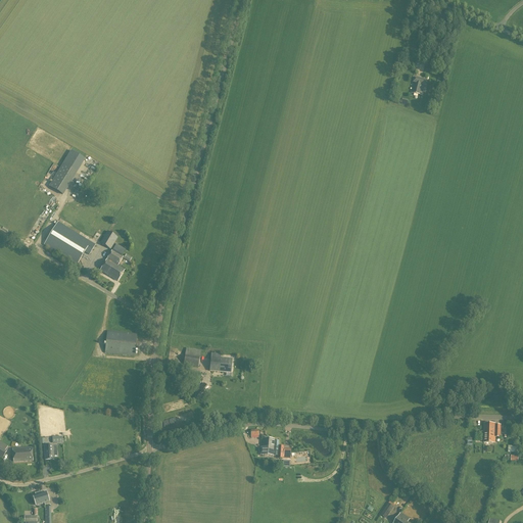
[(425,86),(426,81),(415,78),(414,83),(412,93),(422,96),(425,86)]
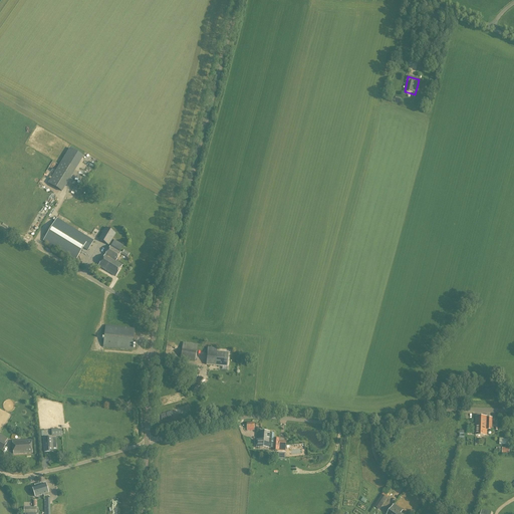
[(68,148),(48,184),(63,192),(83,156),(68,148)]
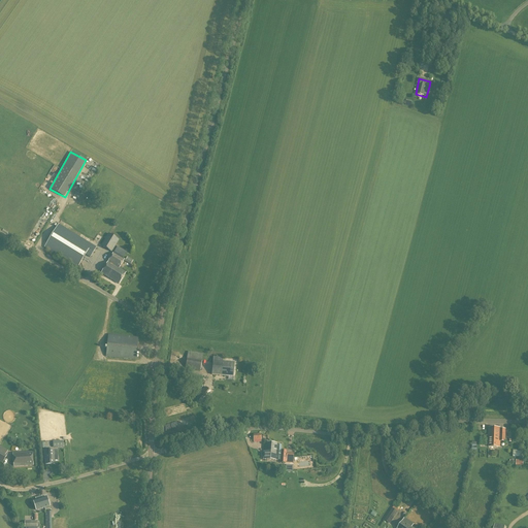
[(77,268),(86,255),(90,258),(96,248),(58,225),(44,248),(77,268)]
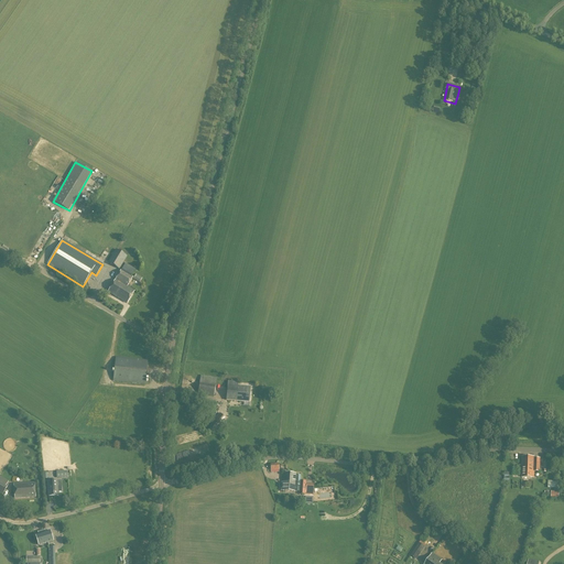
[(119,270),(127,257),(116,249),(110,258),(108,257),(106,261),(119,270)]
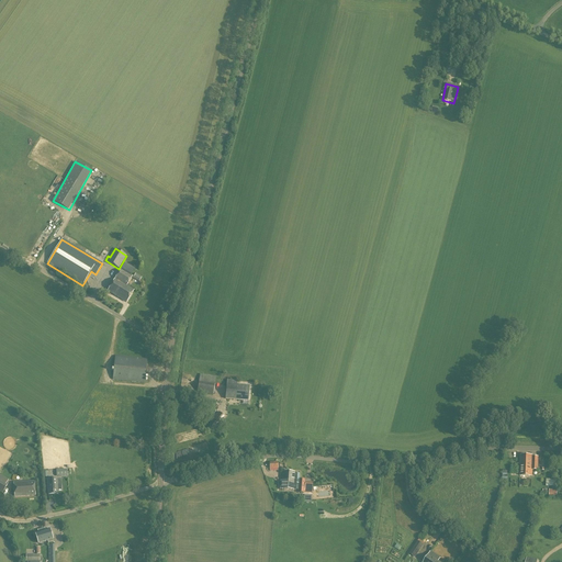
[(125,263),(115,279),(126,285),(133,277),(131,276),(135,269),(125,263)]
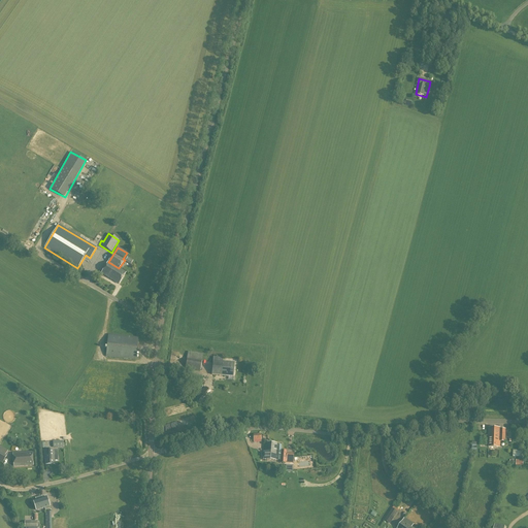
[(126,272),(119,268),(108,262),(101,274),(119,285),(126,272)]
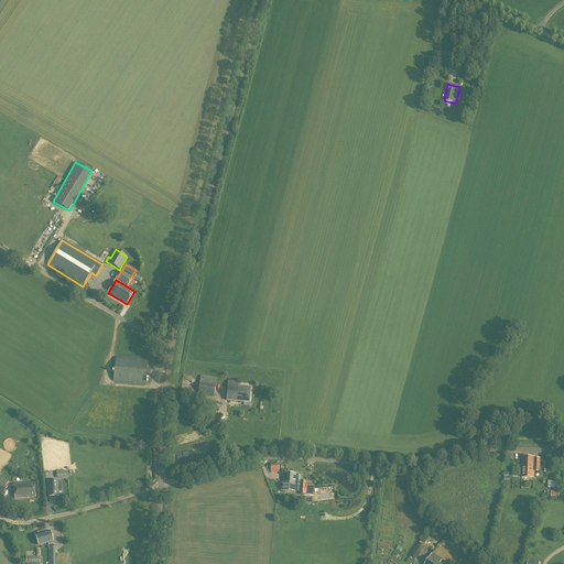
[(145,384),(148,360),(116,357),(114,381),(145,384)]
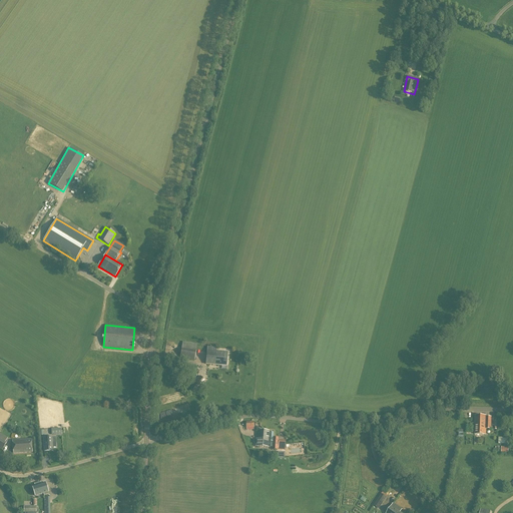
[(194,360),(197,344),(182,342),(180,358),(194,360)]
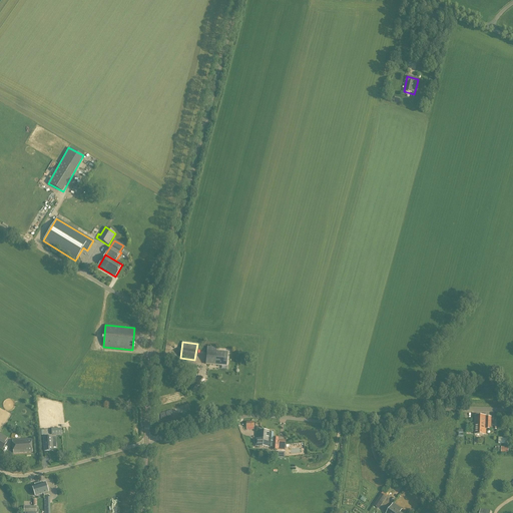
[(216,348),(207,347),(206,364),(226,366),(227,353),(216,352),(216,348)]
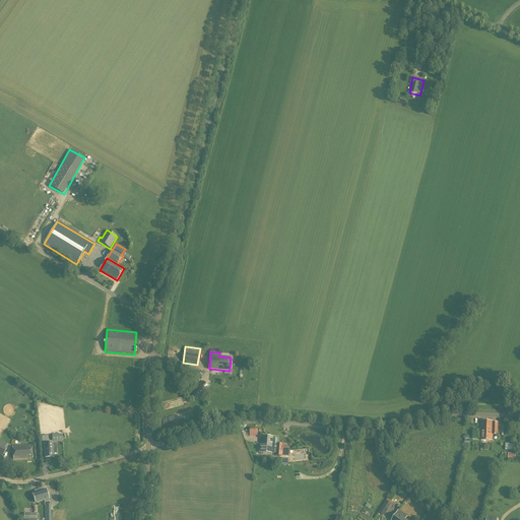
[(197,397),(207,386),(202,382),(199,385),(198,384),(191,392),(197,397)]
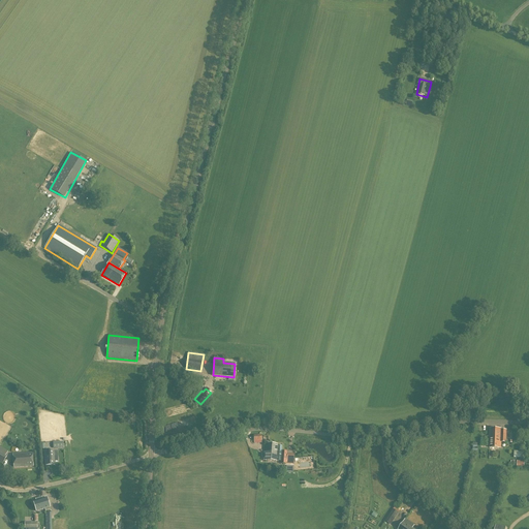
[(501,448),(501,442),(506,442),(506,430),(501,430),(501,429),(490,429),(489,447),(501,448)]
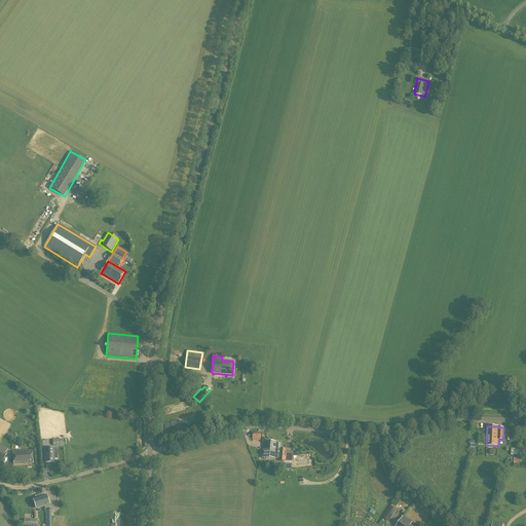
[(279,459),(279,454),(279,450),(279,449),(280,449),(280,444),(276,443),(276,442),(265,442),(264,450),(263,450),(262,457),(274,458),(279,459)]
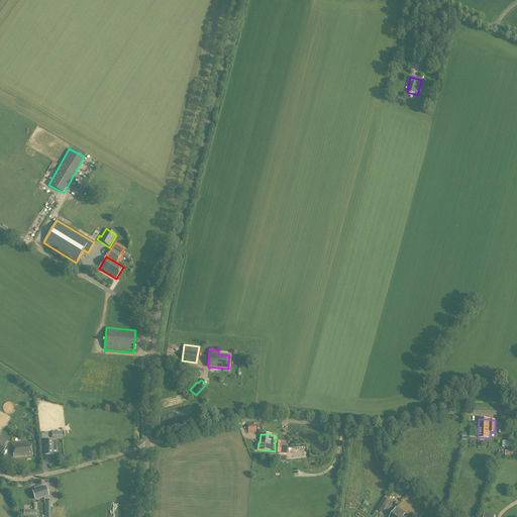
[(7,444),(6,444),(8,440),(0,435),(0,452),(2,453),(7,444)]
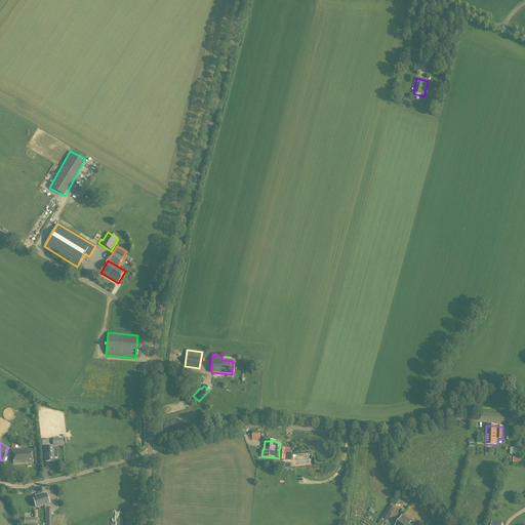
[(53,447),(44,447),(45,461),(47,461),(47,462),(53,462),(52,461),(54,460),(53,457),(52,457),(52,455),(53,455),(53,447)]
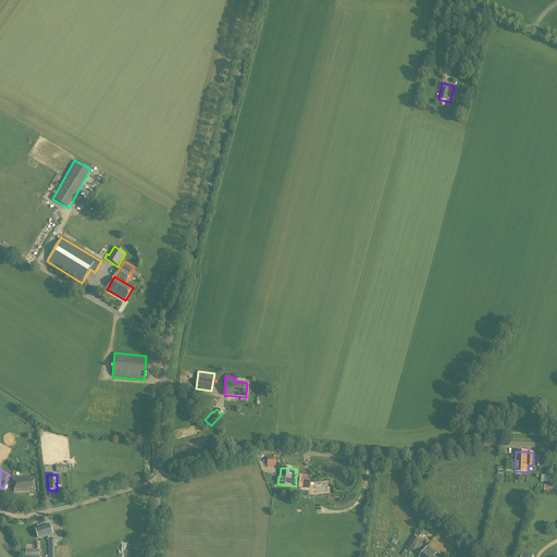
[(14,493),(35,491),(34,478),(13,479),(14,493)]
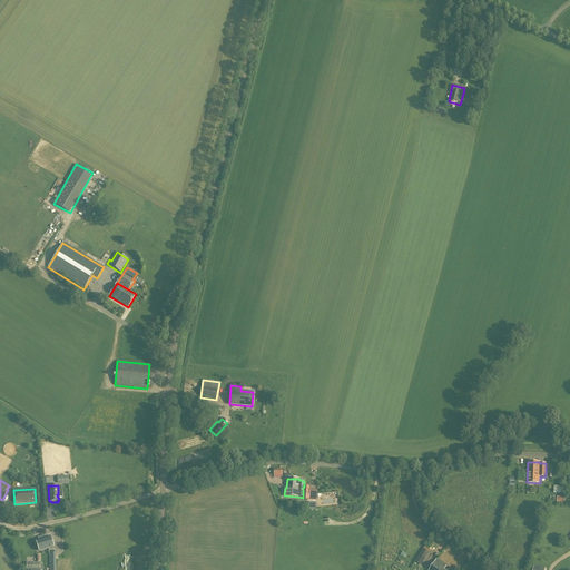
[(53,547),(50,537),(36,541),(39,551),(53,547)]
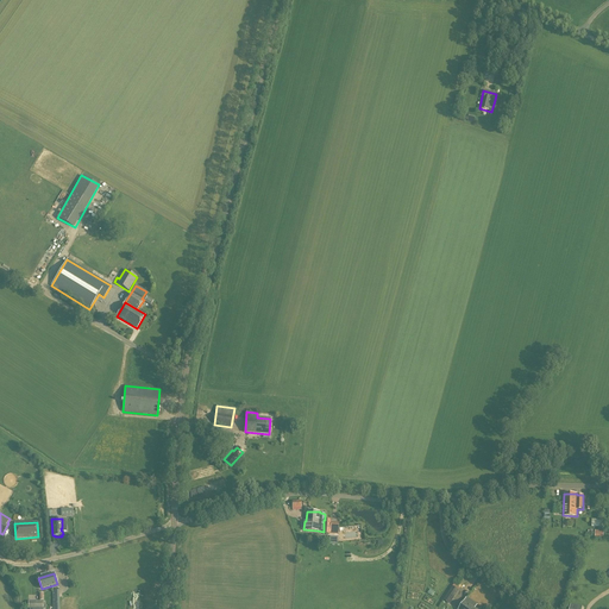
[(450,604),(459,591),(452,586),(444,600),(450,604)]
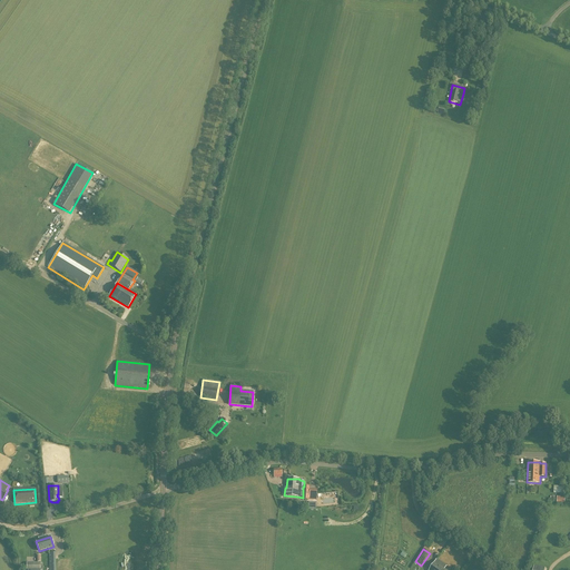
[(444,569),(442,567),(444,564),(436,560),(429,569),(444,569)]
